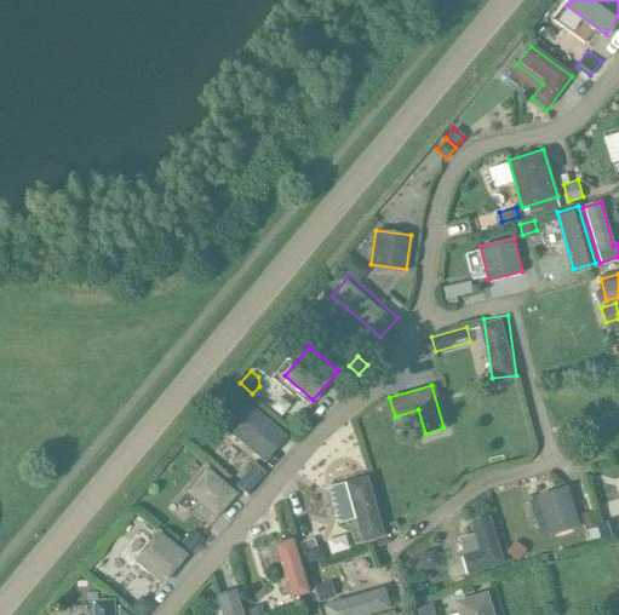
[(287,435),(256,408),(233,434),(265,461),(287,435)]
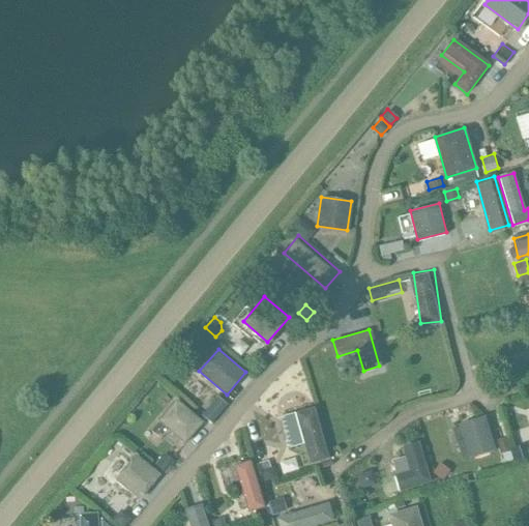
[(217,393),(202,412),(212,420),(228,402),(217,393)]
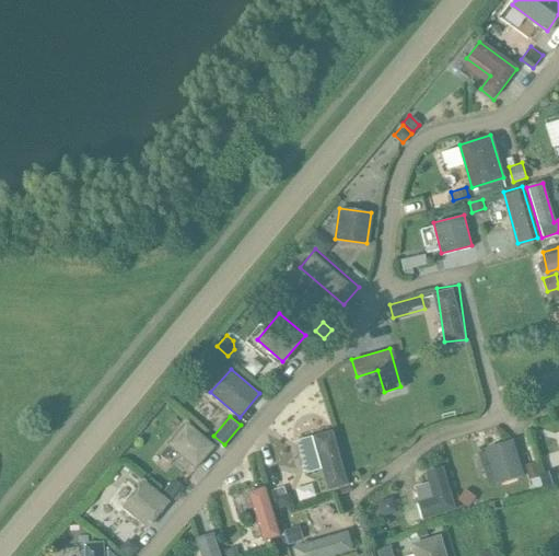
[(216,444),(186,419),(167,442),(196,466),(216,444)]
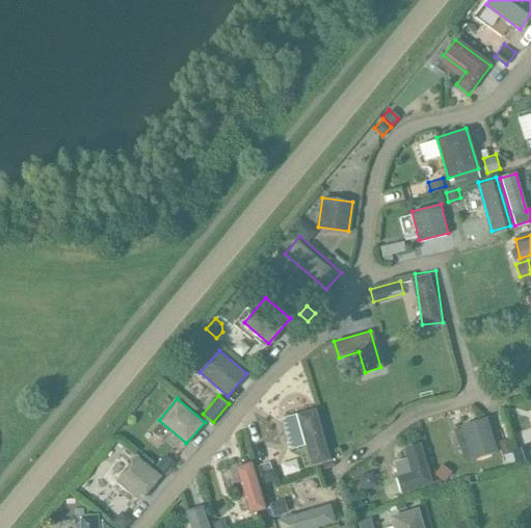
[(291,446),(309,443),(313,463),(330,458),(320,404),(285,412),(291,446)]
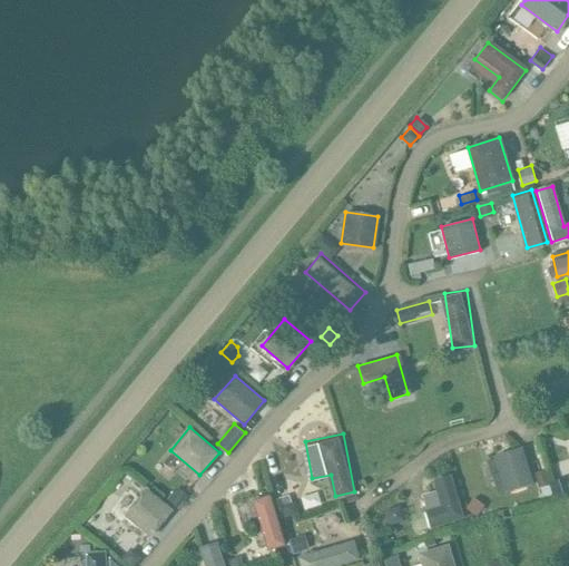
[(531,484),(520,447),(493,455),(504,491),(531,484)]
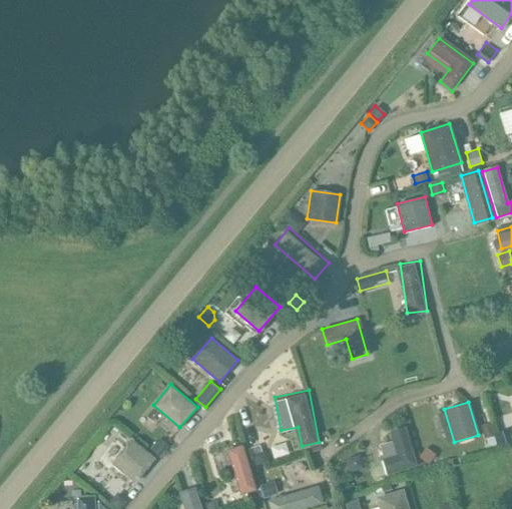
[(491,421),(480,424),(484,437),(494,434),(491,421)]
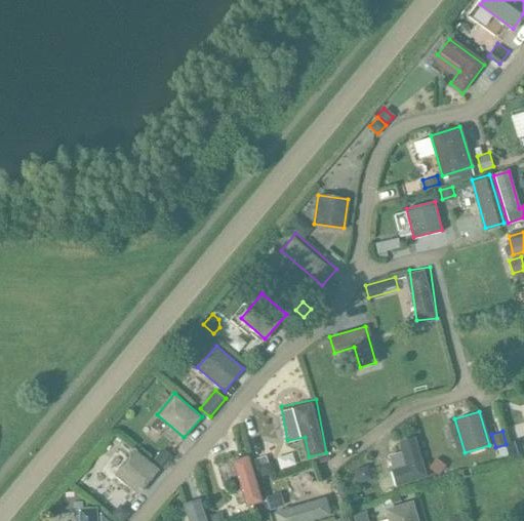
[(392,471),(397,487),(427,479),(415,437),(398,442),(405,467),(392,471)]
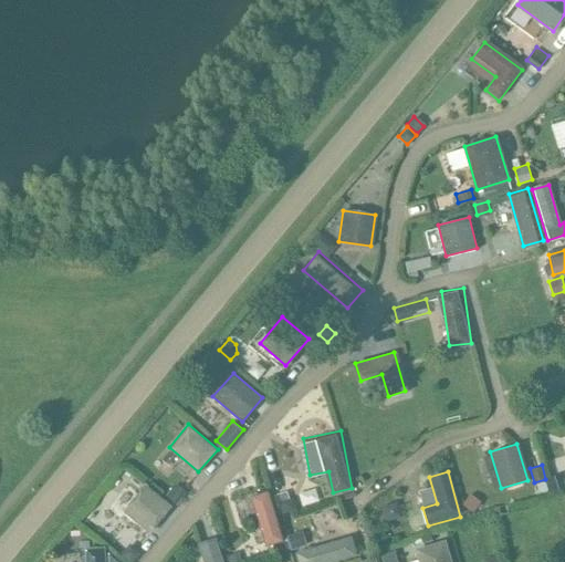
[(562,472),(547,477),(551,489),(564,485),(564,480),(562,472)]
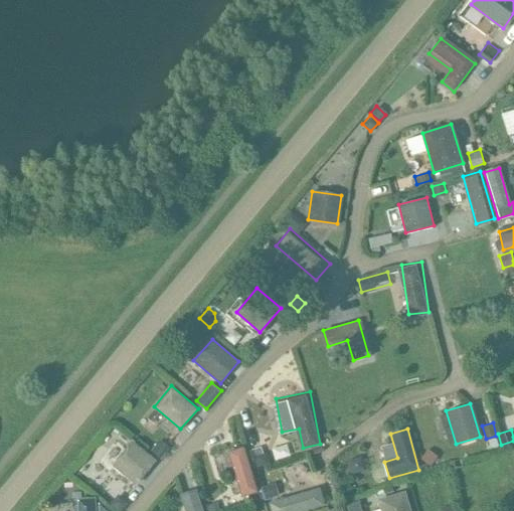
[(155,459),(132,440),(112,464),(135,483),(155,459)]
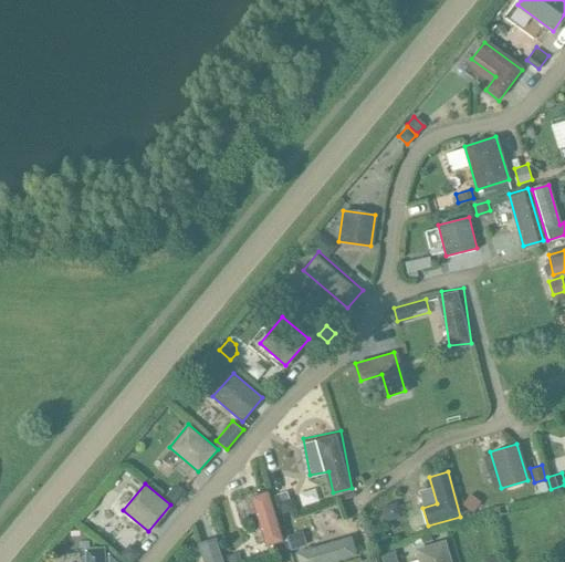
[(173,487),(166,493),(177,502),(182,495),(173,487)]
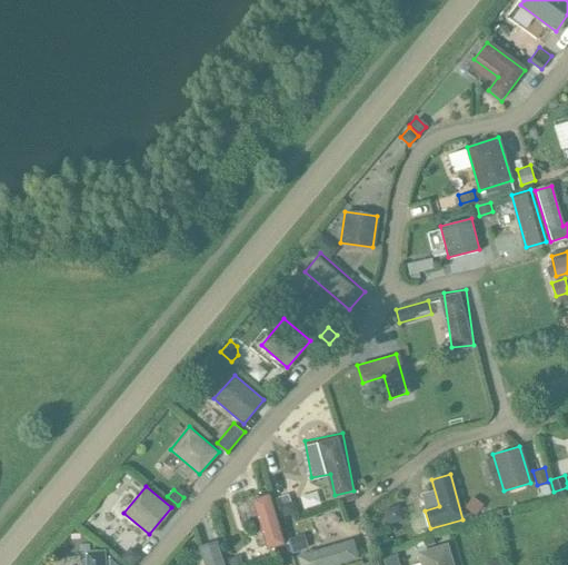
[(270,546),(288,541),(272,489),(253,495),(270,546)]
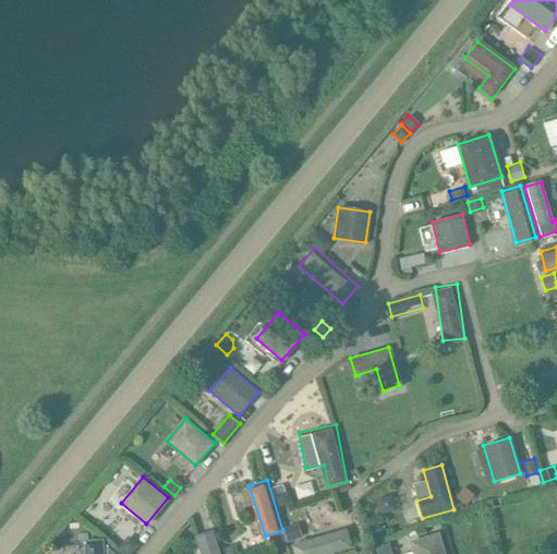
[(463,485),(457,495),(468,503),(474,493),(463,485)]
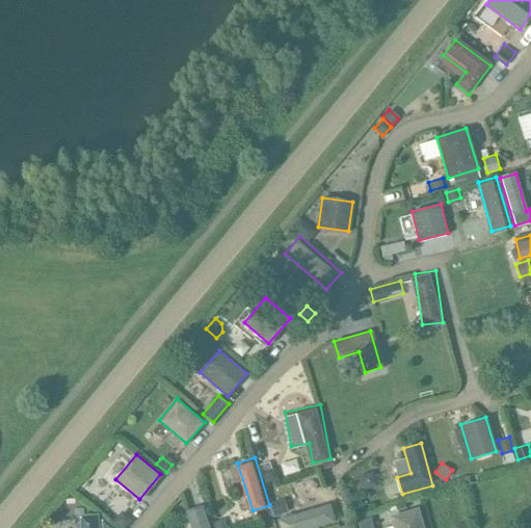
[(276,466),(263,470),(266,481),(280,477),(276,466)]
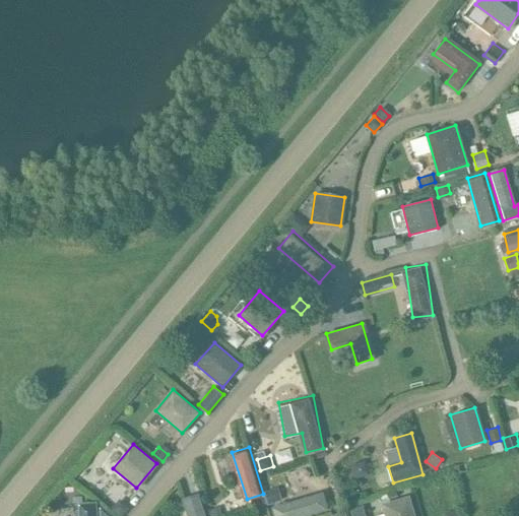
[(352,486),(345,488),(349,500),(357,497),(352,486)]
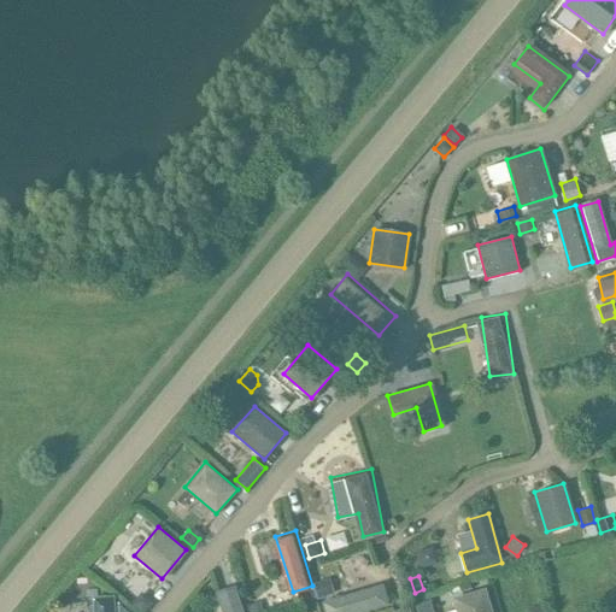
[(329,577),(314,582),(318,596),(334,592),(329,577)]
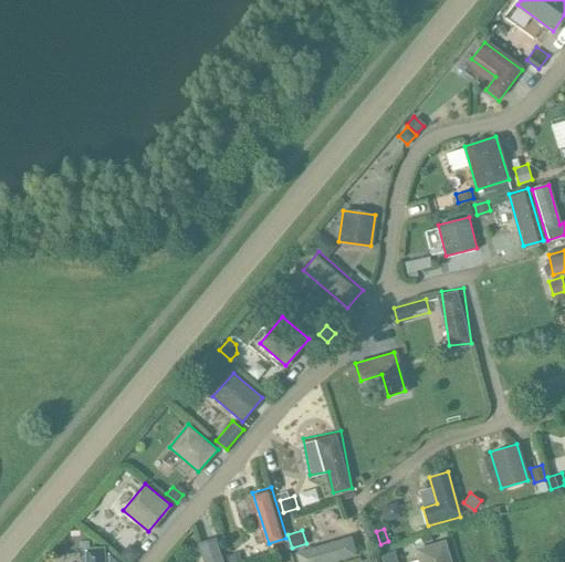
[(296,550),(300,561),(328,561),(359,552),(352,531),(296,550)]
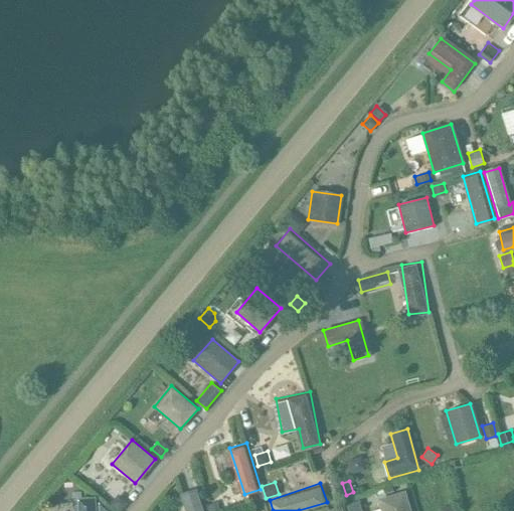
[(410,510),(404,490),(377,499),(380,510),(410,510)]
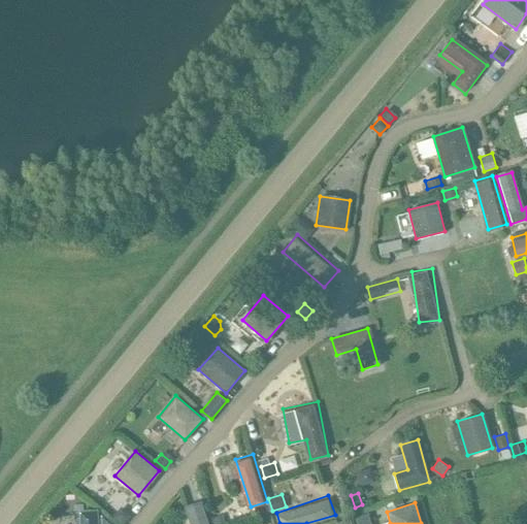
[(96,523),(95,509),(73,510),(73,523),(96,523)]
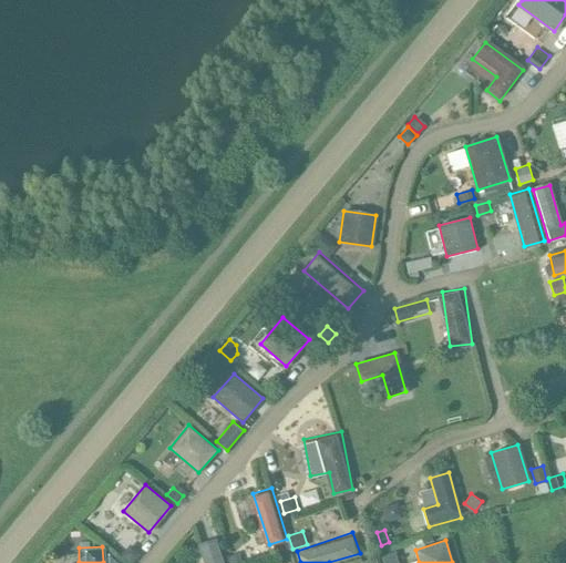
[(126,549),(120,555),(129,562),(133,562),(142,553),(136,548),(126,549)]
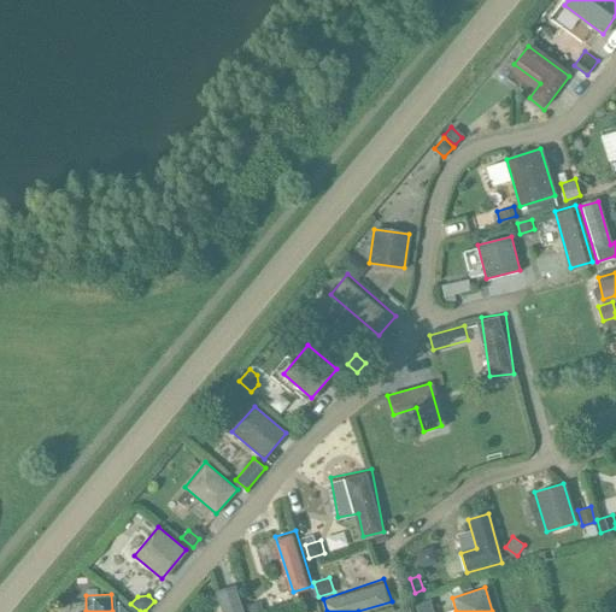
[(430,598),(415,602),(417,611),(432,611),(435,611),(430,598)]
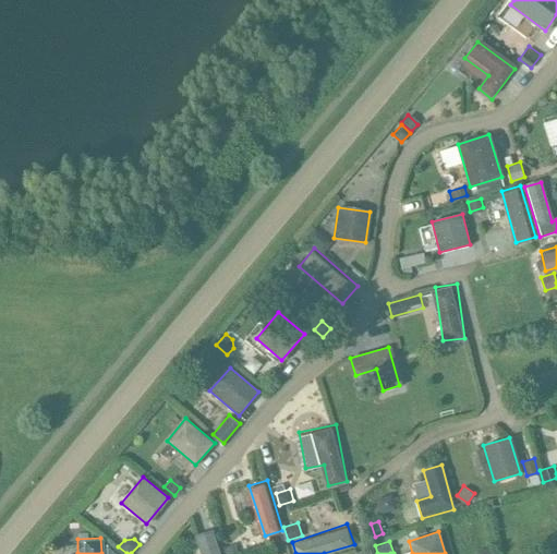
[(238,553),(234,543),(221,548),(223,553),(238,553)]
